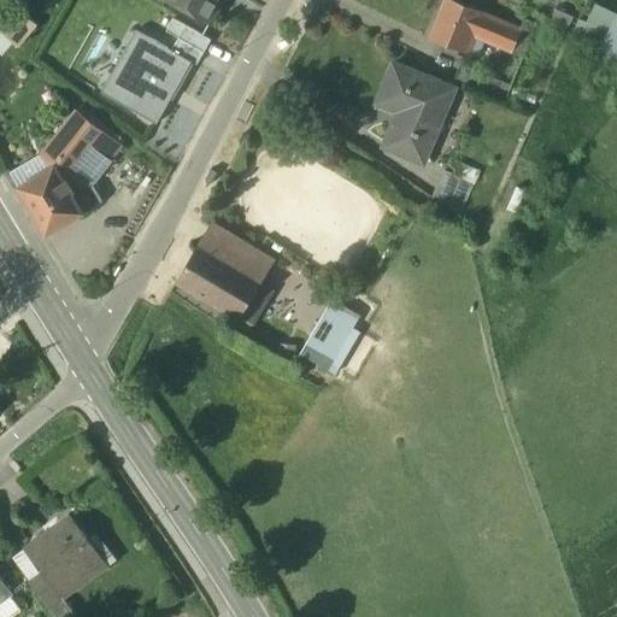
[(223,0),(168,0),(210,23),(223,0)]
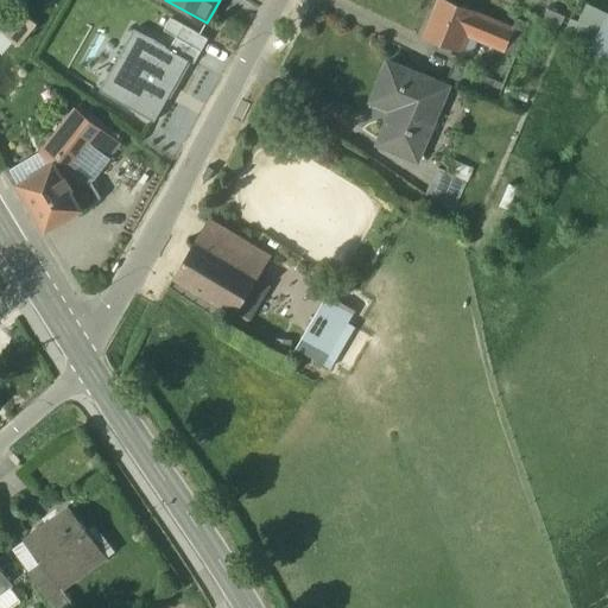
[(477,13),(445,0),(437,0),(423,36),(439,43),(437,49),(450,55),(453,48),(461,51),(468,36),(476,14),(477,13)]
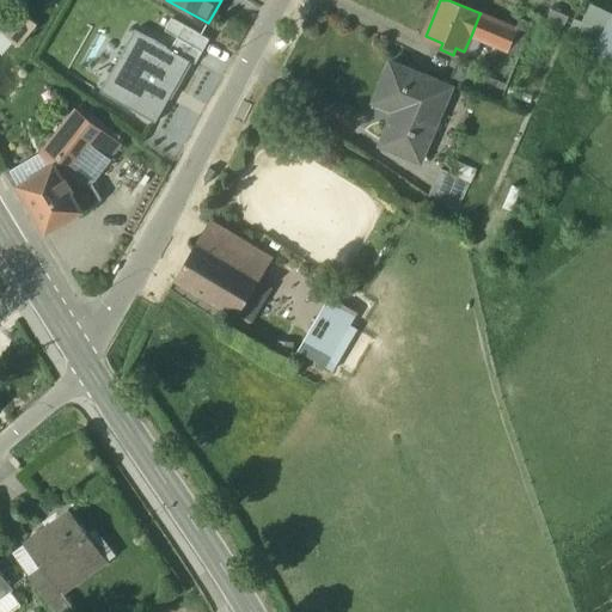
[(611,7),(598,0),(591,0),(571,37),(611,59),(611,7)]
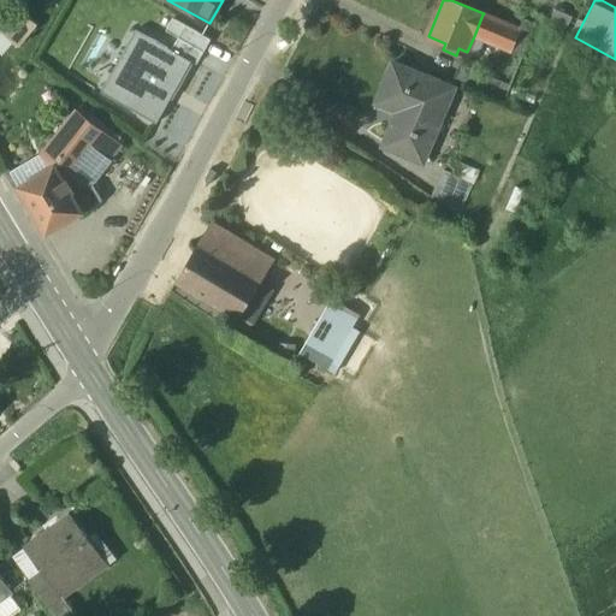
[(35,25),(21,13),(5,34),(19,46),(35,25)]
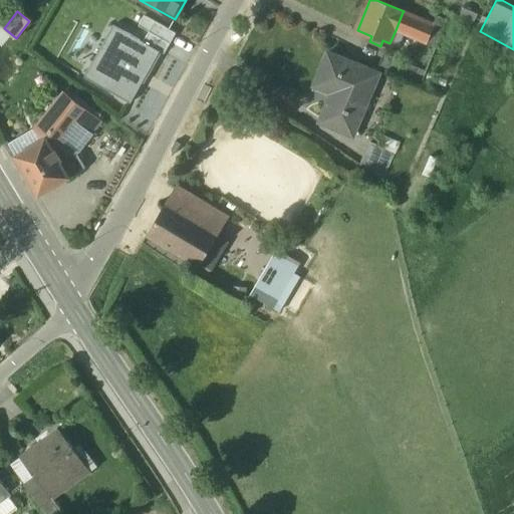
[(434,25),(403,12),(396,30),(405,34),(427,43),(434,25)]
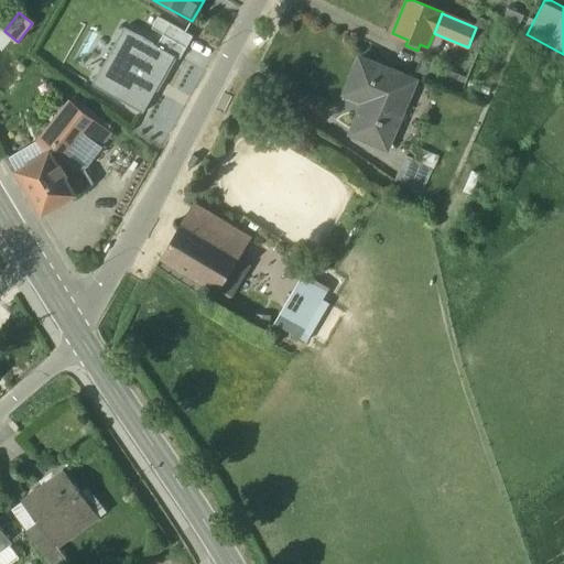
[(174,56),(122,30),(94,86),(145,112),(174,56)]
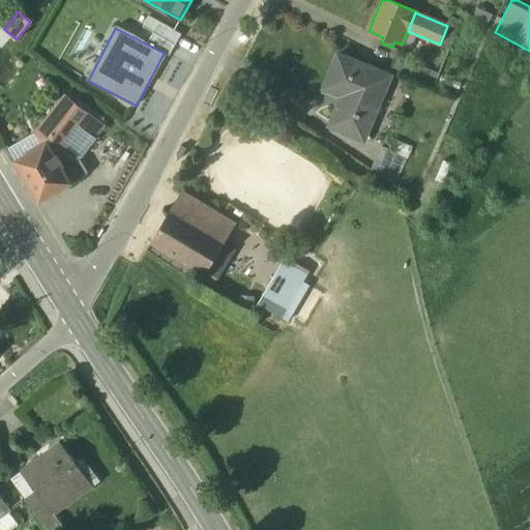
[(417,35),(408,31),(402,45),(411,49),(417,35)]
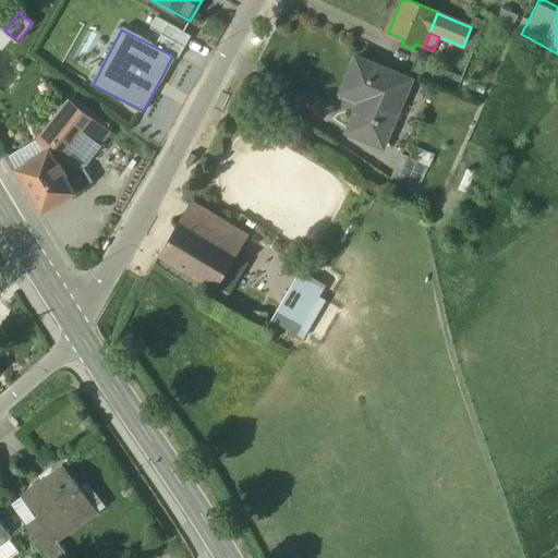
[(411,81),(354,58),(342,87),(362,95),(347,133),(366,142),(368,136),(385,143),(411,81)]
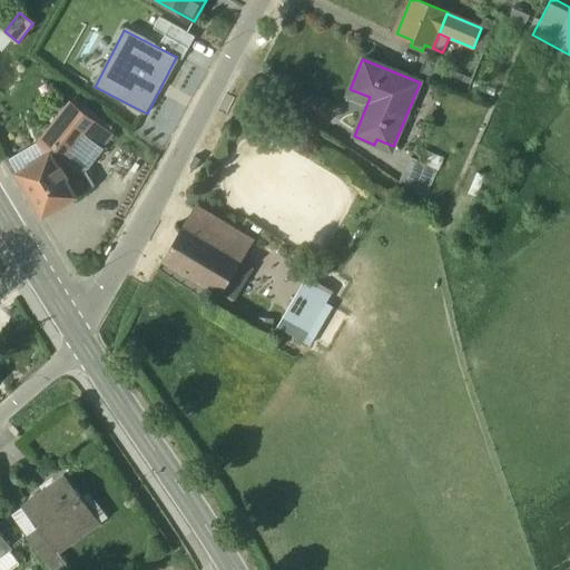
[(471,82),(423,62),(419,75),(465,95),(471,82)]
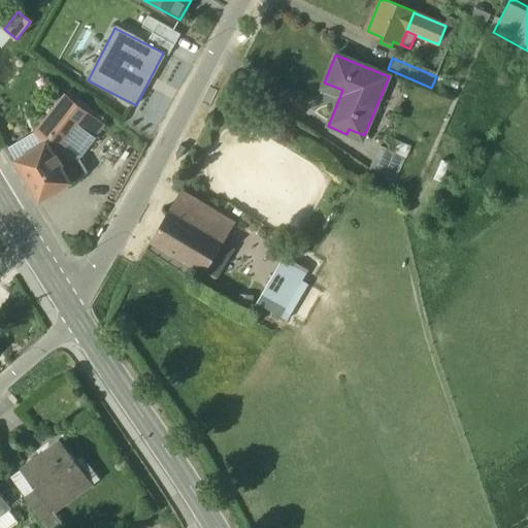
[(85,111),(64,96),(36,133),(46,141),(47,141),(54,153),(62,141),(76,123),(85,111)]
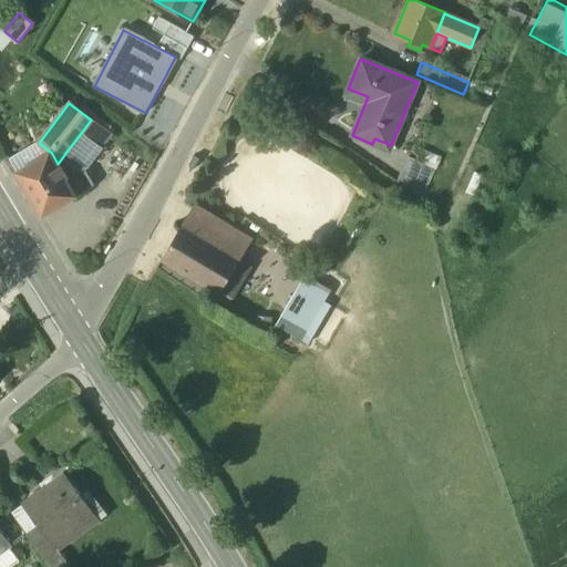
[(91,120),(82,132),(102,147),(111,135),(91,120)]
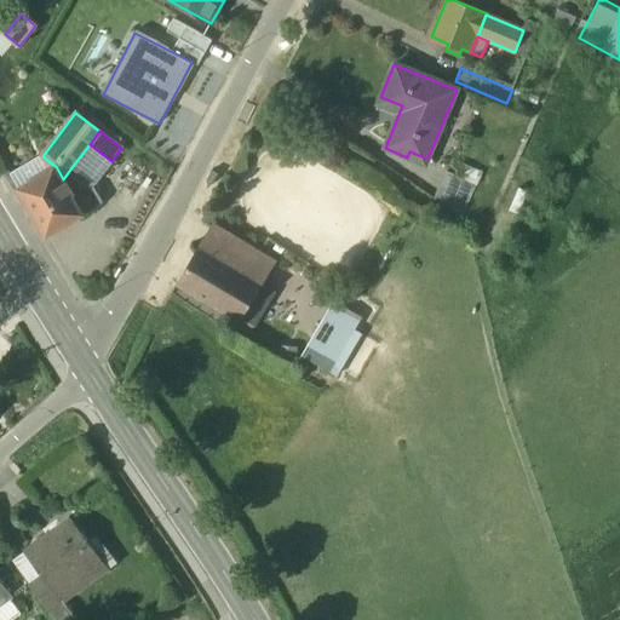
[(90,144),(73,166),(85,185),(92,181),(92,182),(112,161),(90,144)]
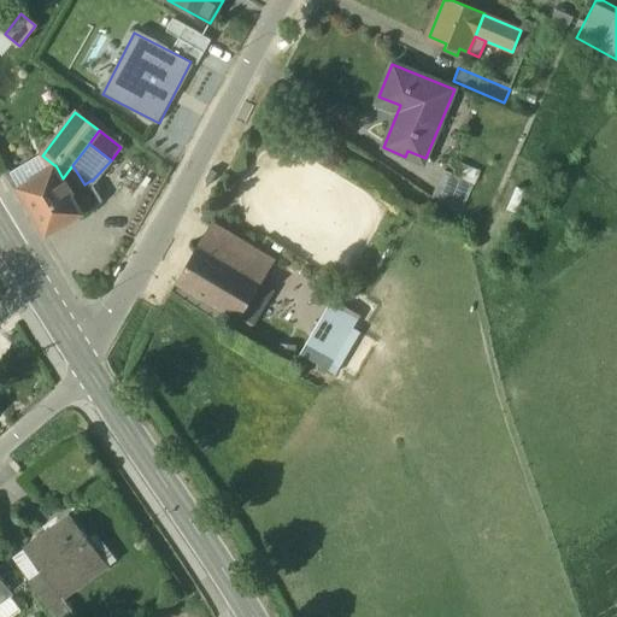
[(54,165),(18,187),(46,234),(82,212),(71,194),(84,186),(84,184),(72,165),(63,178),(56,165),(54,165)]
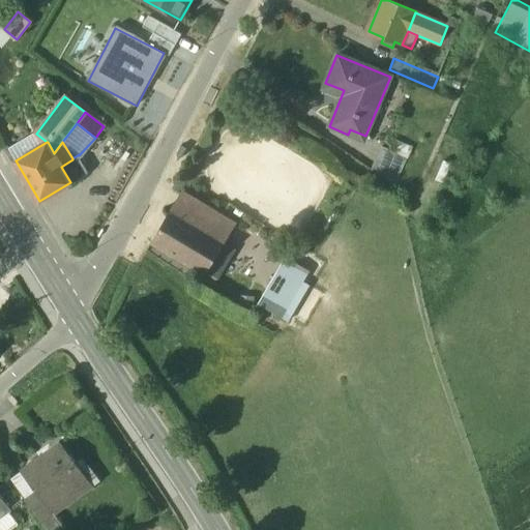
[(408,157),(388,148),(387,150),(381,147),(372,169),(394,186),(408,157)]
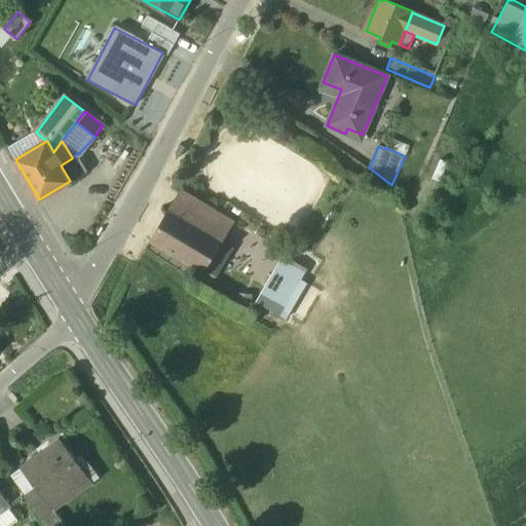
[(72,158),(61,165),(70,181),(88,171),(78,154),(78,153),(72,157),(72,158)]
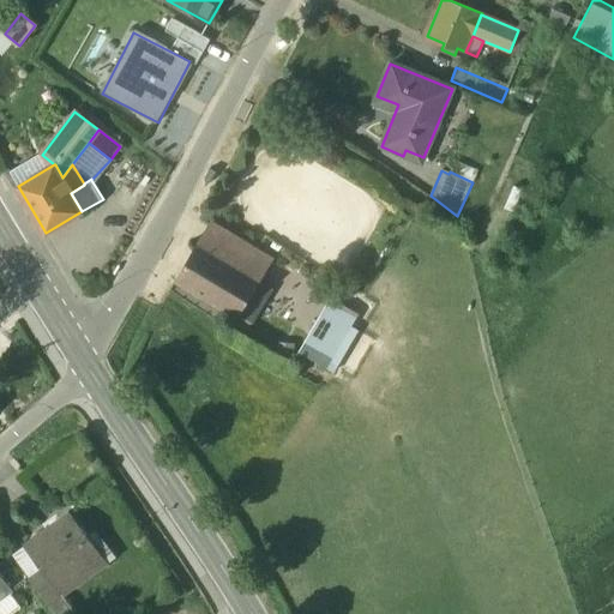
[(271,256),(215,220),(199,245),(256,280),(271,256)]
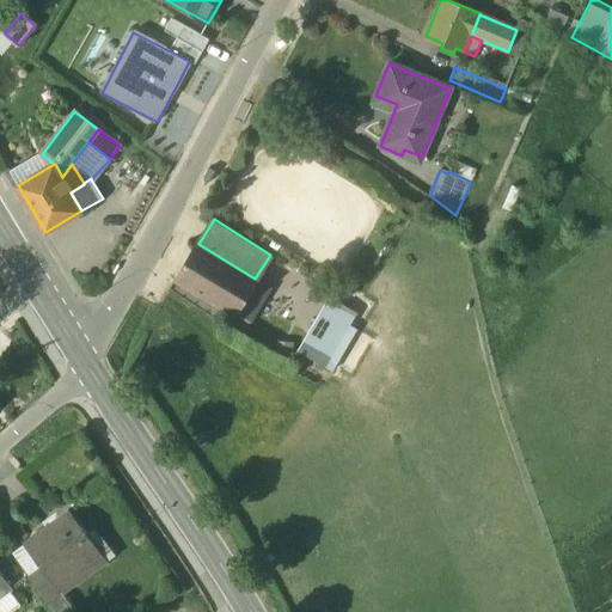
[(255,279),(199,244),(177,277),(233,313),(255,279)]
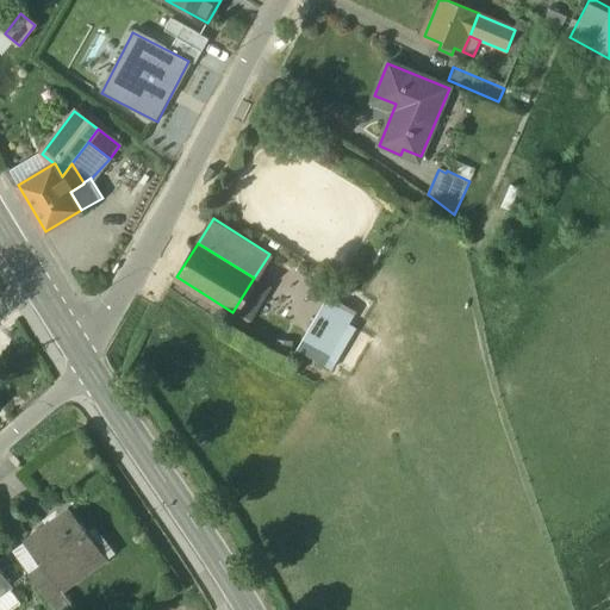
[(327,304),(307,335),(319,342),(338,311),(327,304)]
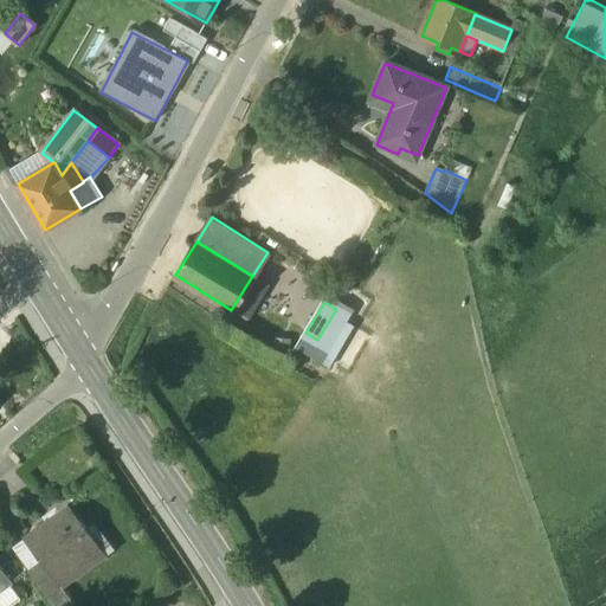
[(317,340),(305,333),(297,347),(321,362),(348,316),(336,309),(317,340)]
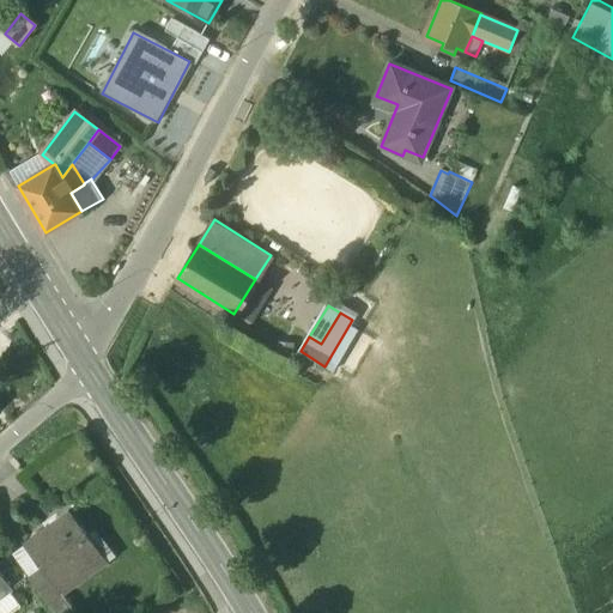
[(47,528),(22,546),(40,570),(52,588),(98,553),(71,515),(49,530),(47,528)]
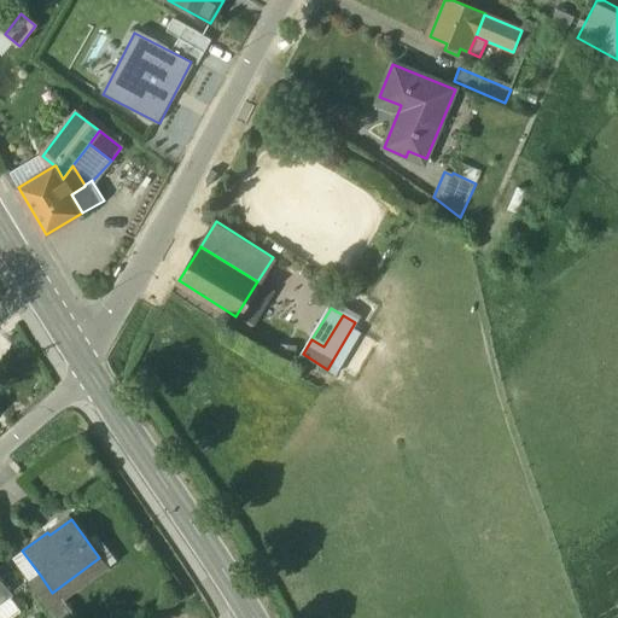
[(52,593),(40,575),(28,584),(48,611),(60,602),(52,593)]
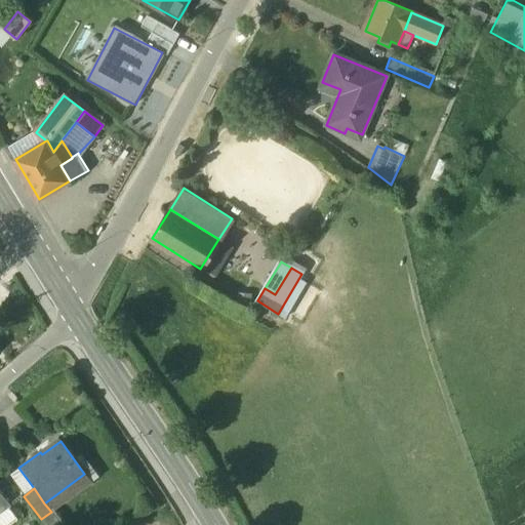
[(0,512),(9,506),(0,493),(0,512)]
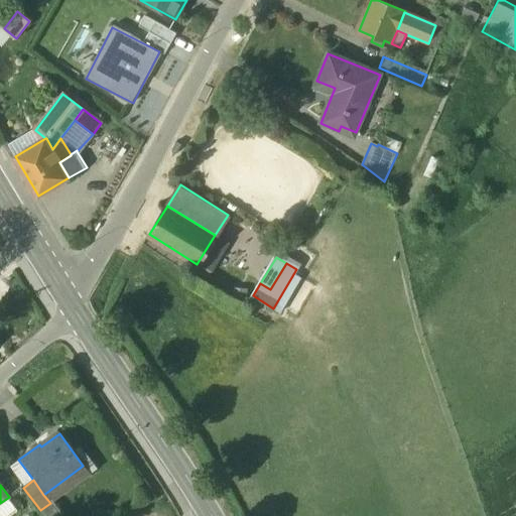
[(59,515),(61,515),(52,502),(50,503),(40,510),(44,515),(59,515)]
